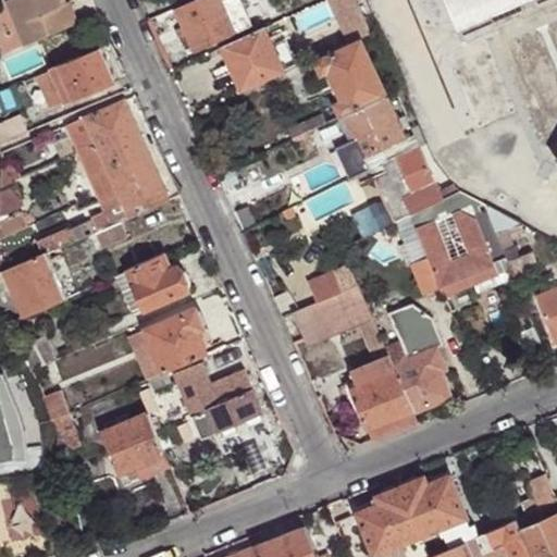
[(27,47),(81,24),(72,3),(65,5),(62,0),(12,0),(9,2),(27,47)]
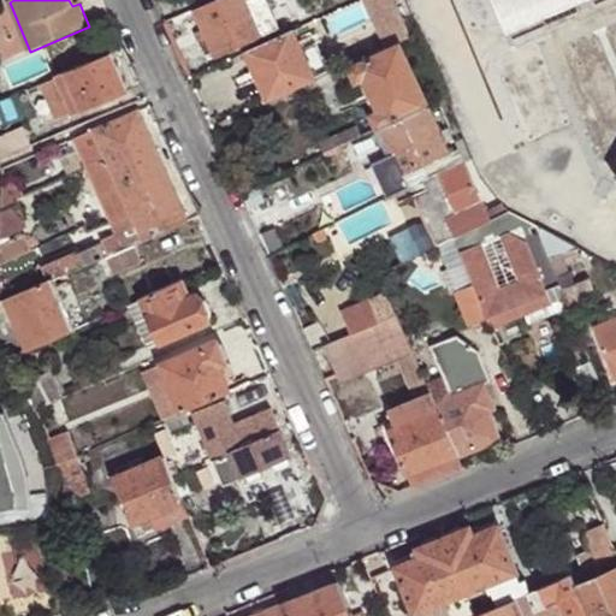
[(244,4),(243,0),(219,0),(195,12),(203,31),(208,40),(217,60),(261,40),(244,4)]
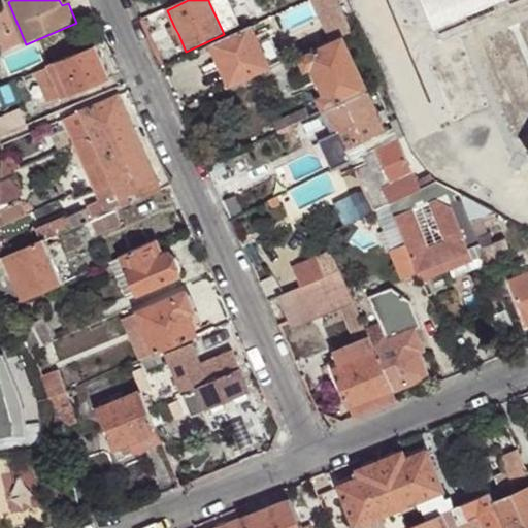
[(217,0),(209,3),(224,34),(239,26),(228,0),(217,0)]
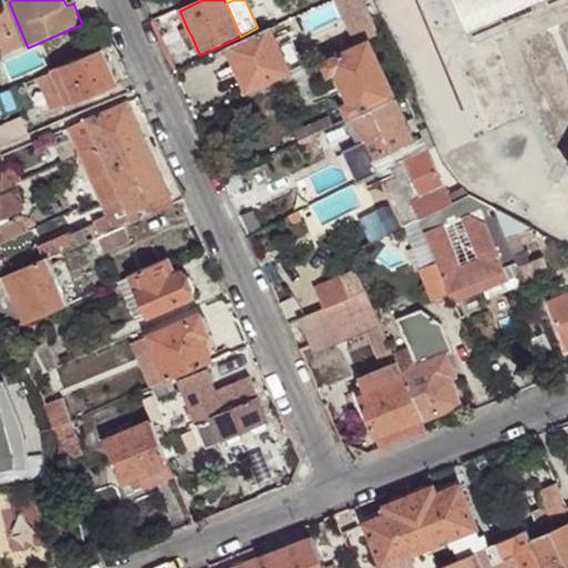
[(338,0),(358,46),(379,37),(364,0),(338,0)]
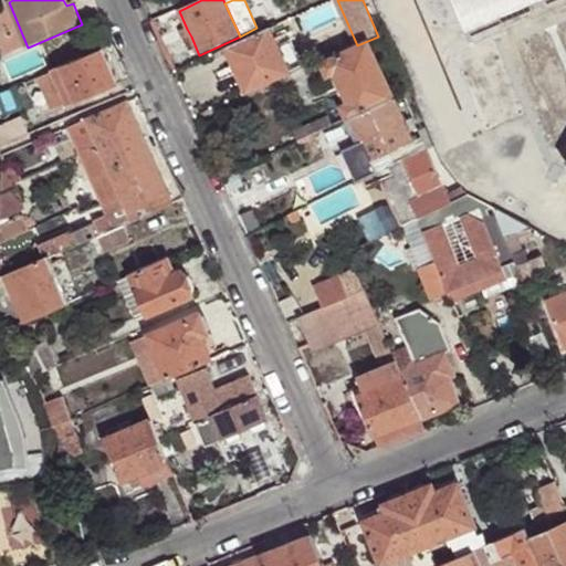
[(457,0),(465,19),(473,35),(537,9),(533,0),(547,0),(549,3),(557,0),(457,0)]
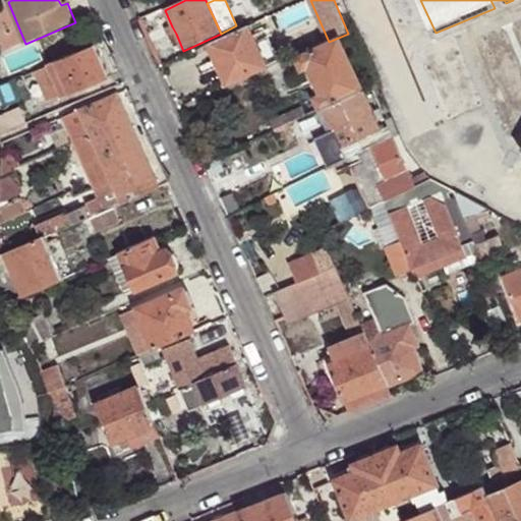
[(170,37),(176,34),(172,26),(167,29),(170,37)]
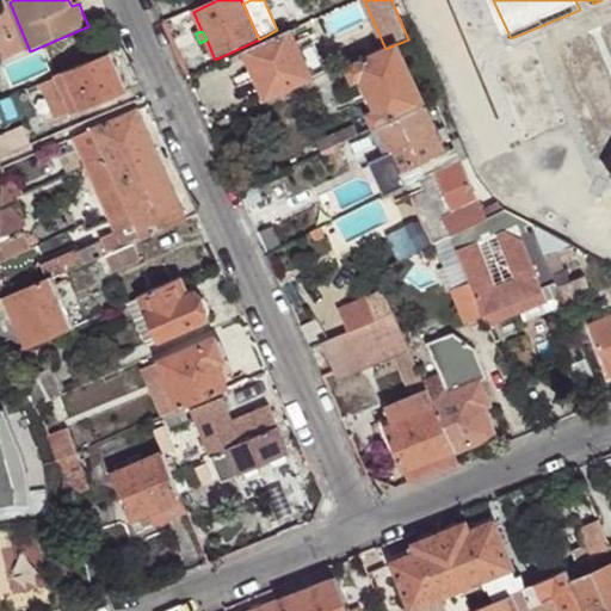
[(297,44),(291,31),(246,51),(267,99),(312,78),(300,51),(297,44)]
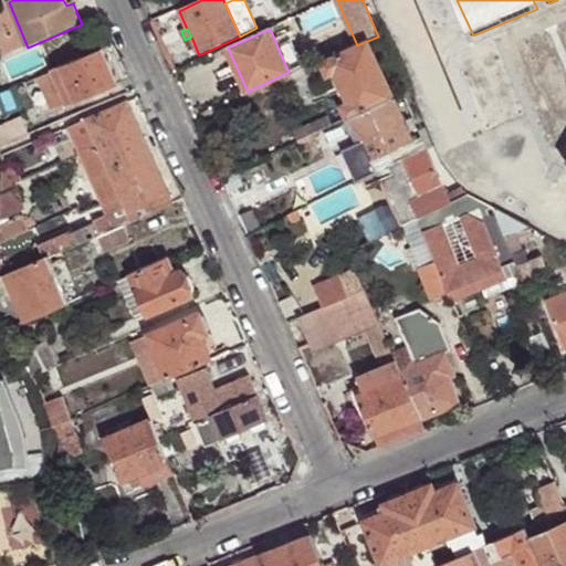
[(278,48),(289,72),(303,65),(292,41),(278,48)]
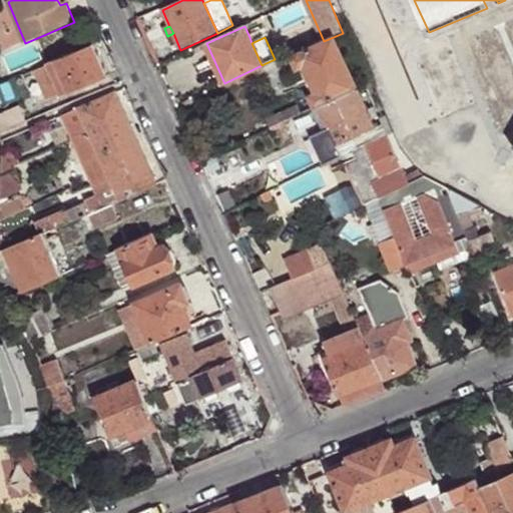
[(356,89),(357,89),(334,39),(294,57),(298,67),(300,68),(305,66),(317,94),(313,96),(312,99),(316,108),(319,107),(356,89)]
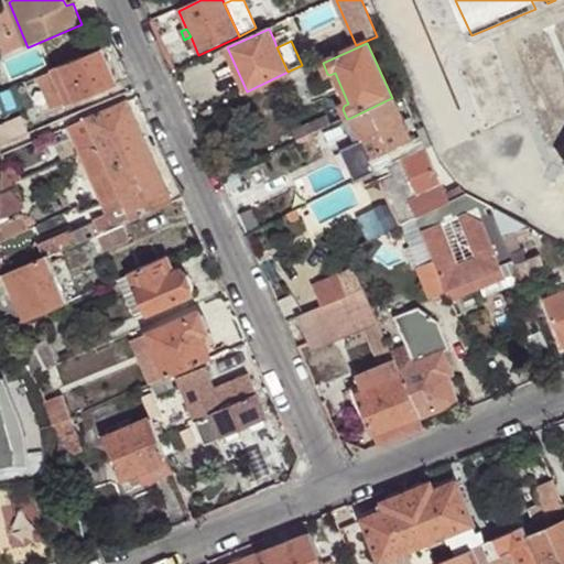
[(105,51),(64,66),(79,101),(119,85),(105,51)]
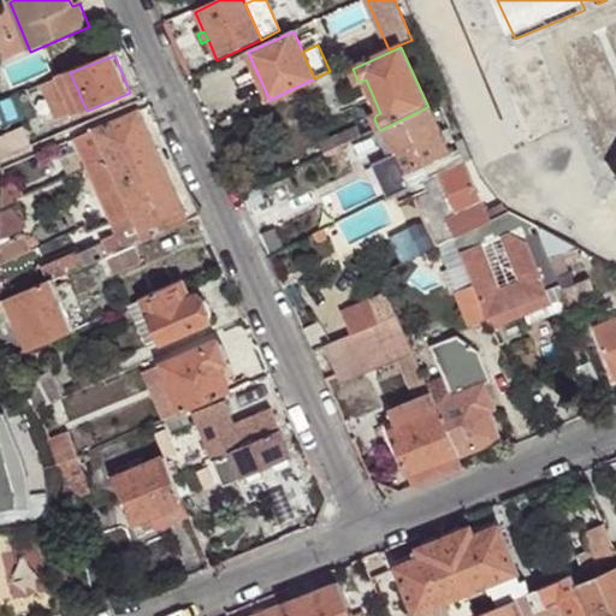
[(70,72),(59,77),(60,80),(63,84),(55,87),(67,119),(87,111),(70,72)]
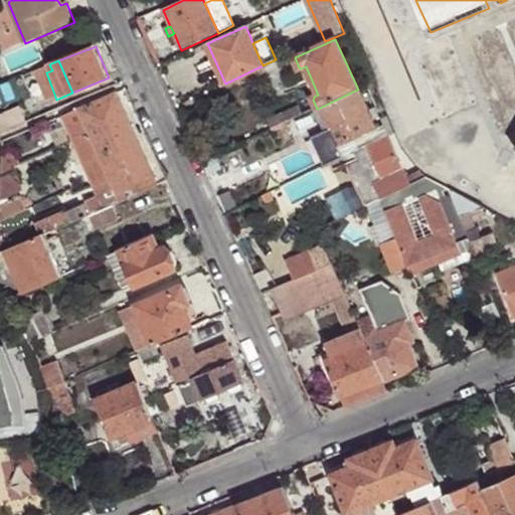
[(52,70),(50,66),(24,76),(25,81),(46,72),(52,70)]
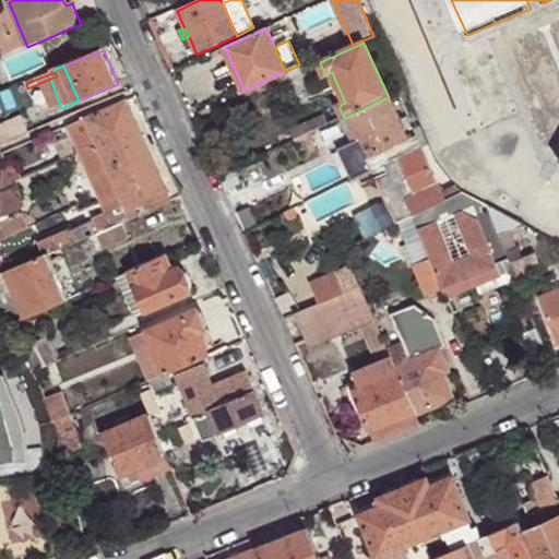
[(326,74),(341,105),(345,103),(332,72),(326,74)]
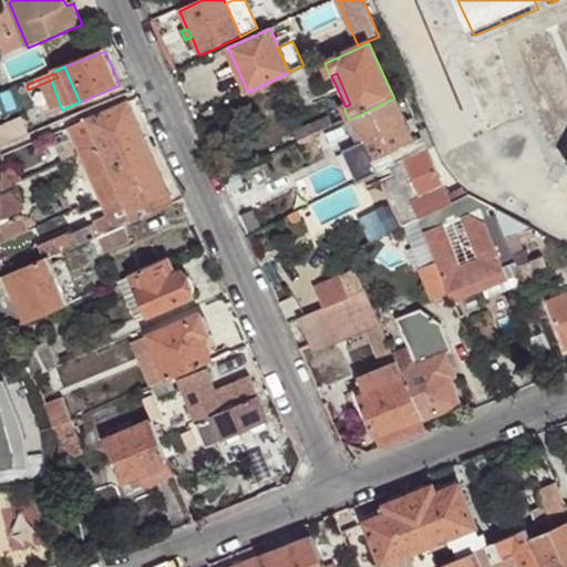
[(413,143),(393,99),(352,119),(361,137),(363,143),(357,146),(343,153),(359,184),(364,181),(379,173),(374,162),(406,146),(413,143)]
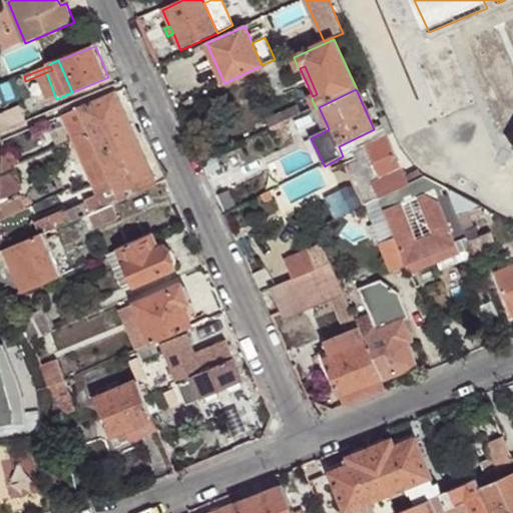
[(79,111),(121,201),(158,185),(116,94),(79,111)]
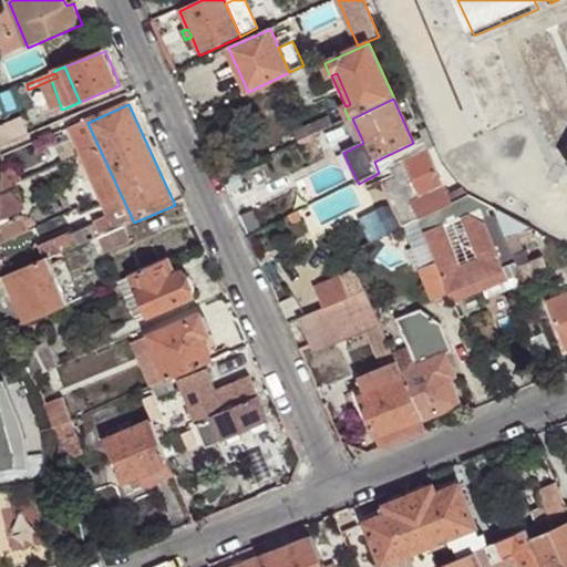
[(320,133),(332,127),(329,119),(316,124),(320,133)]
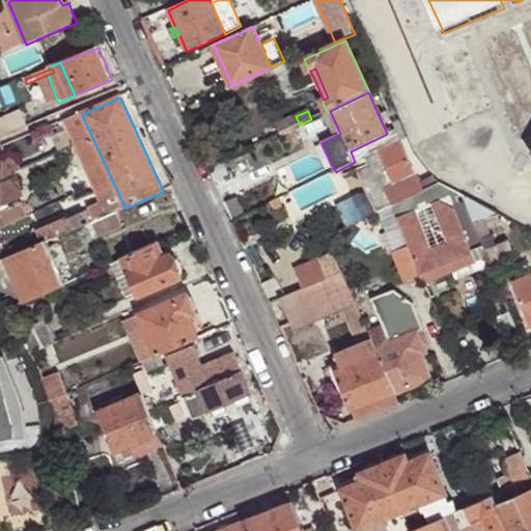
[(96,210),(101,219),(117,212),(126,208),(82,115),(64,122),(103,204),(90,210),(91,212),(96,210)]
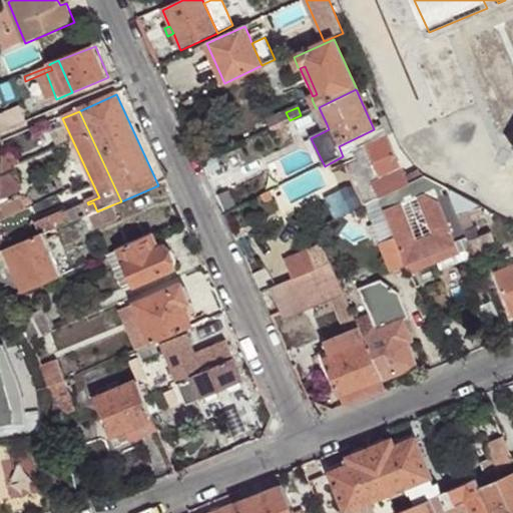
[(271,129),(290,120),(286,112),(267,121),(271,129)]
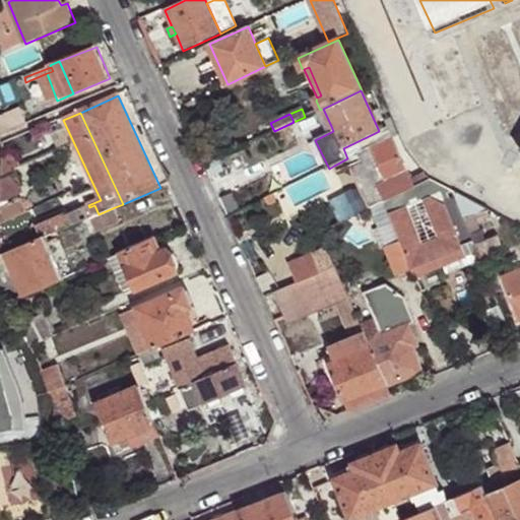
[(392,136),(389,127),(379,131),(373,134),(378,144),(392,136)]
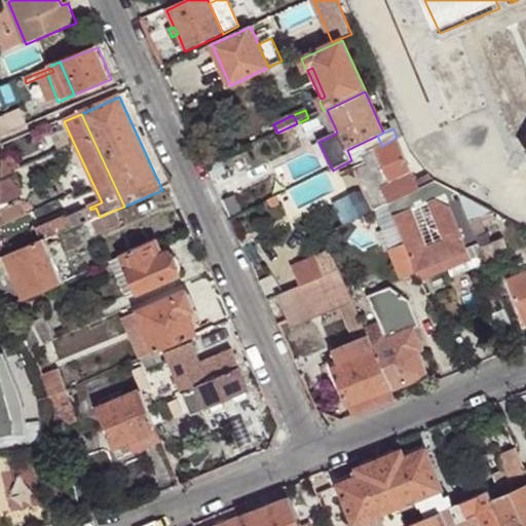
[(407,158),(397,138),(382,146),(375,149),(390,184),(382,188),(389,204),(419,189),(417,183),(407,158)]
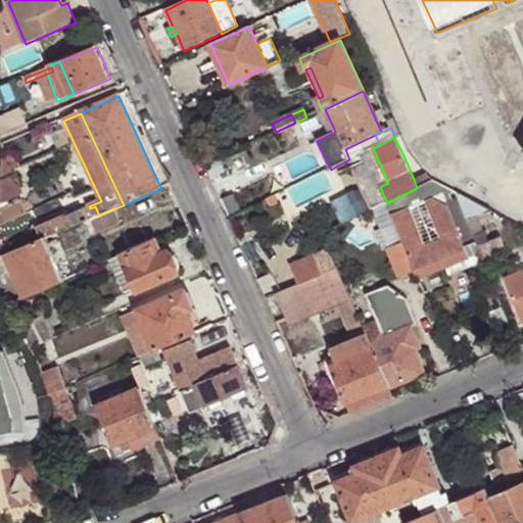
[(388,183),(373,148),(360,155),(363,163),(360,165),(372,191),(380,187),(388,183)]
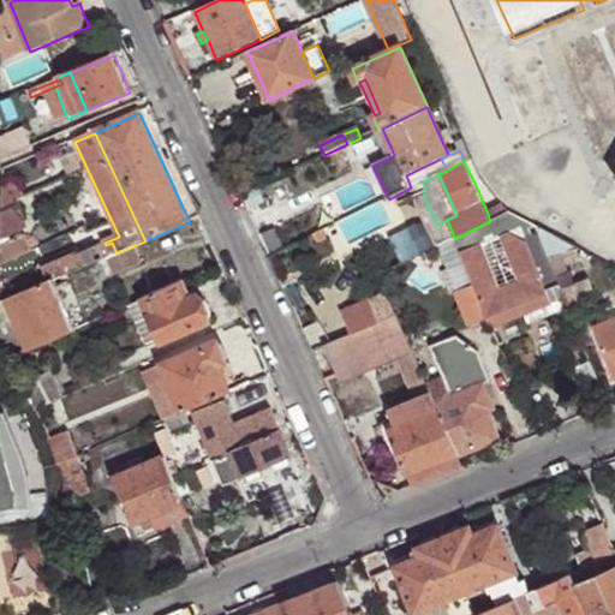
[(3,187),(3,209),(27,198),(19,180),(3,187)]
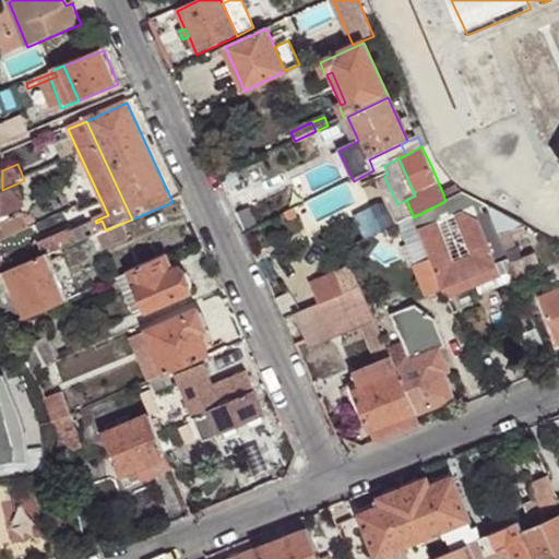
[(388,175),(384,166),(373,170),(359,178),(364,187),(377,180),(384,177),(388,175)]
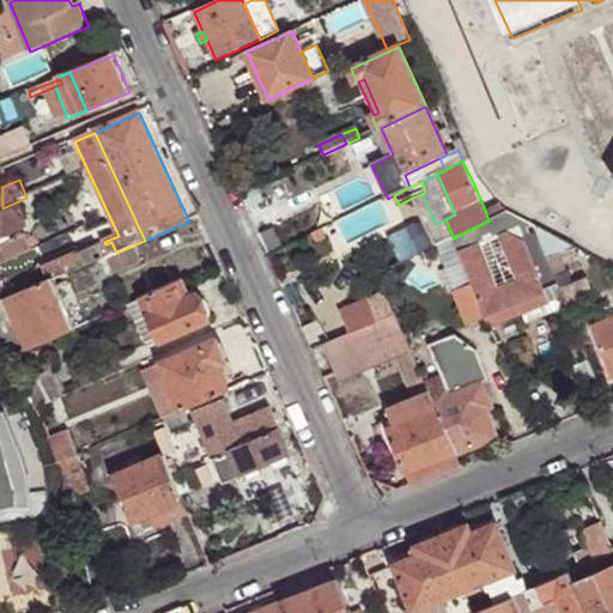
[(436,247),(443,243),(436,224),(422,194),(413,198),(436,247)]
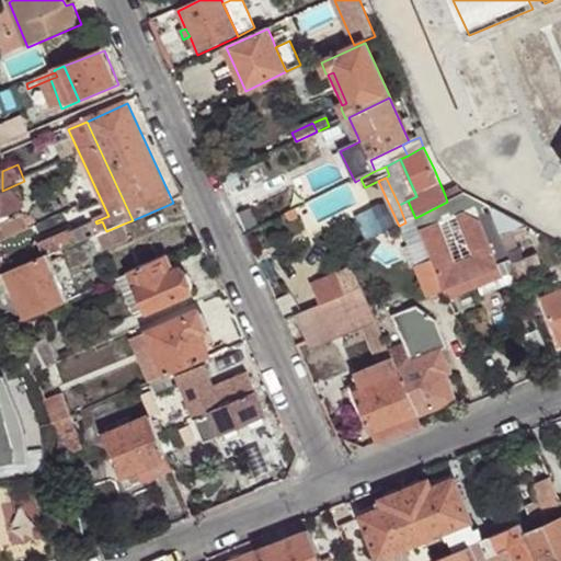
[(1,196),(0,220),(26,208),(18,189),(1,196)]
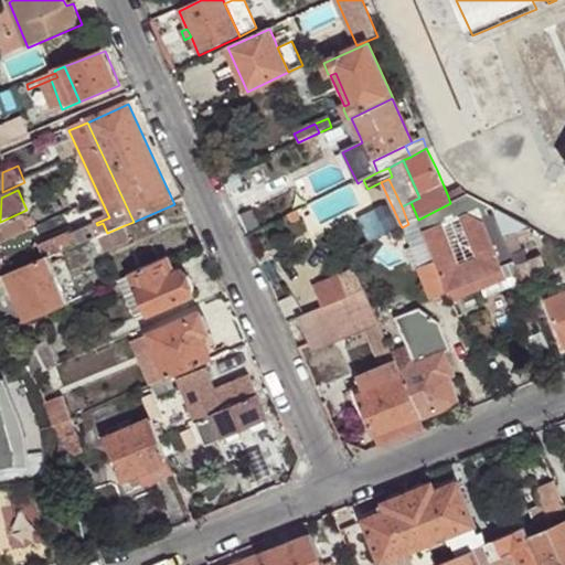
[(450,203),(461,199),(458,191),(448,196),(450,203)]
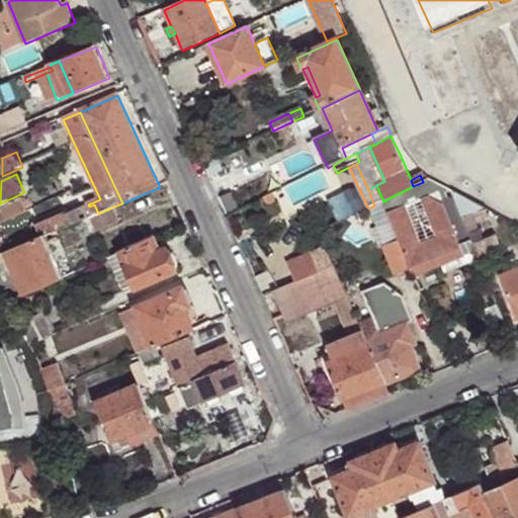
[(487,211),(427,179),(423,182),(413,186),(383,201),(410,268),(413,276),(476,252),(461,219),(472,216),(487,211)]
